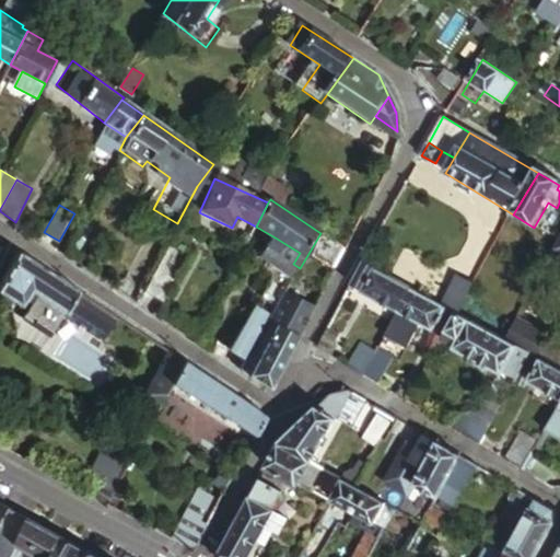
[(310,252),(336,266),(347,246),(323,231),(321,233),(310,252)]
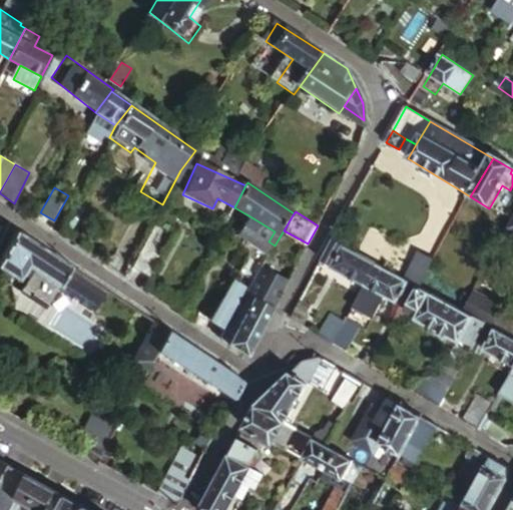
[(275,231),(253,218),(248,229),(269,241),(275,231)]
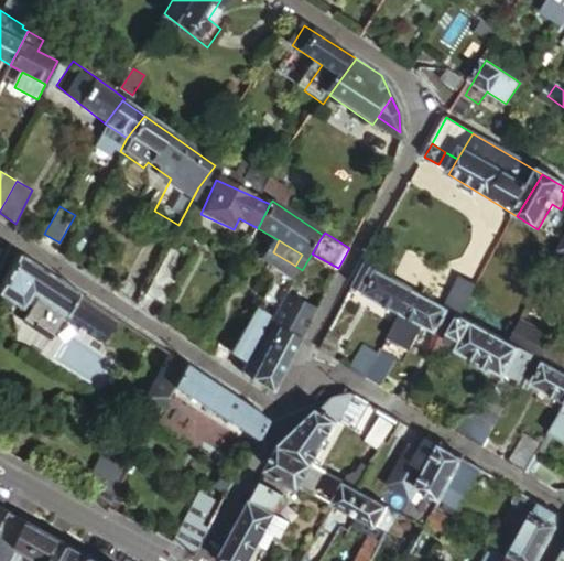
[(192,254),(176,243),(148,289),(164,299),(192,254)]
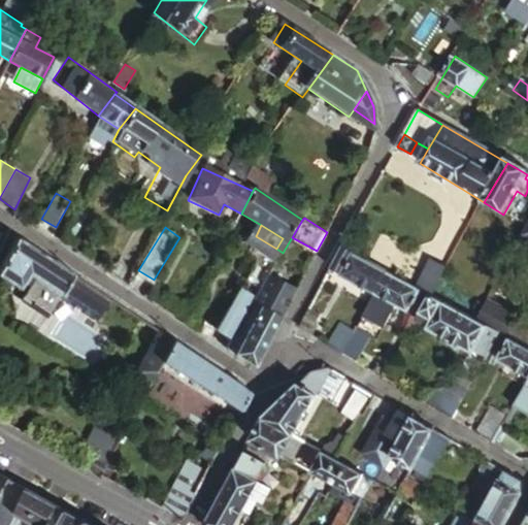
[(17,238),(0,268),(0,276),(19,289),(15,294),(48,315),(54,308),(73,277),(17,238)]
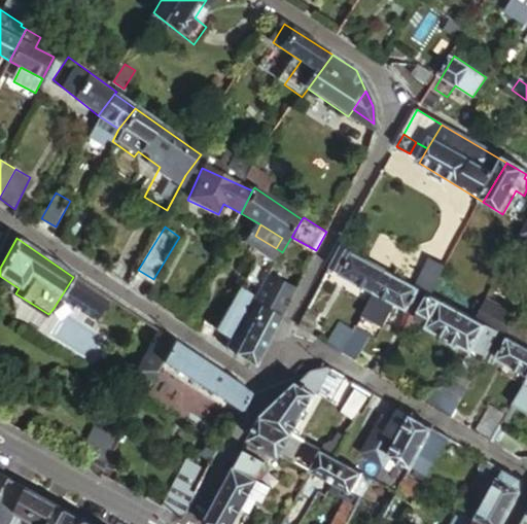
[(385,271),(342,247),(330,268),(373,292),(385,271)]
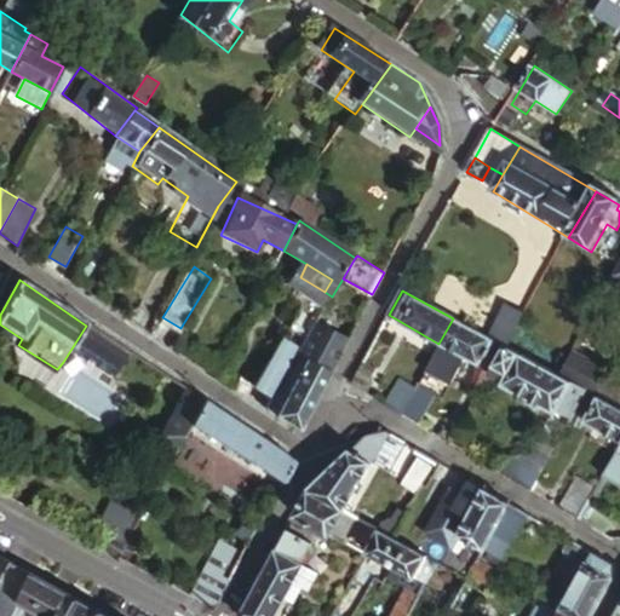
[(507,344),(526,314),(506,303),(492,330),(489,333),(507,344)]
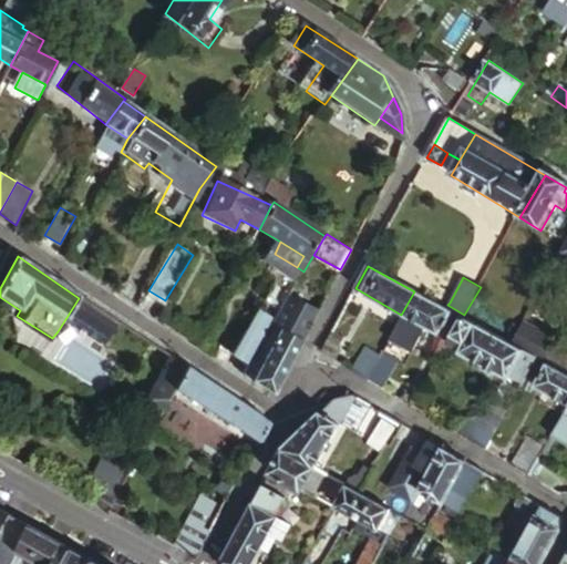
[(445,342),(459,317),(414,291),(401,315),(434,334),(430,341),(432,352),(437,356),(445,342)]
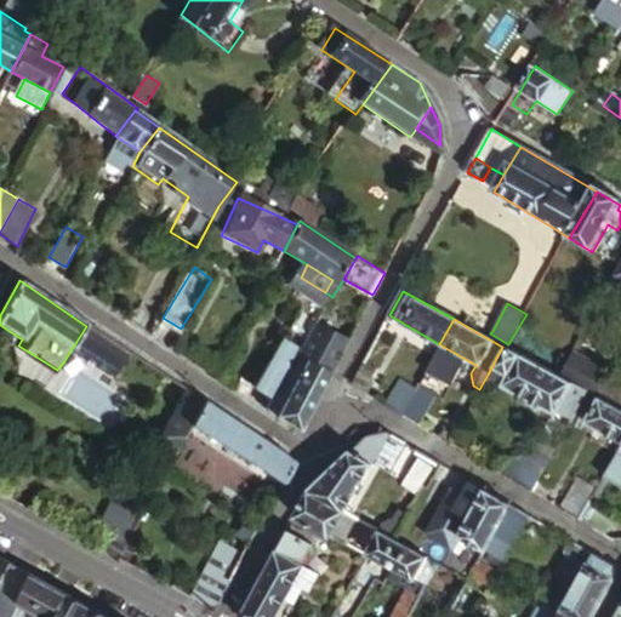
[(266,409),(297,430),(348,341),(318,320),(308,338),(272,399),(266,409)]
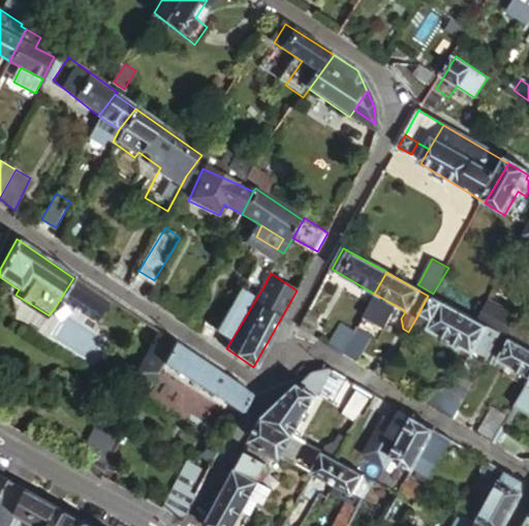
[(73,278),(54,309),(90,332),(96,322),(110,302),(73,278)]
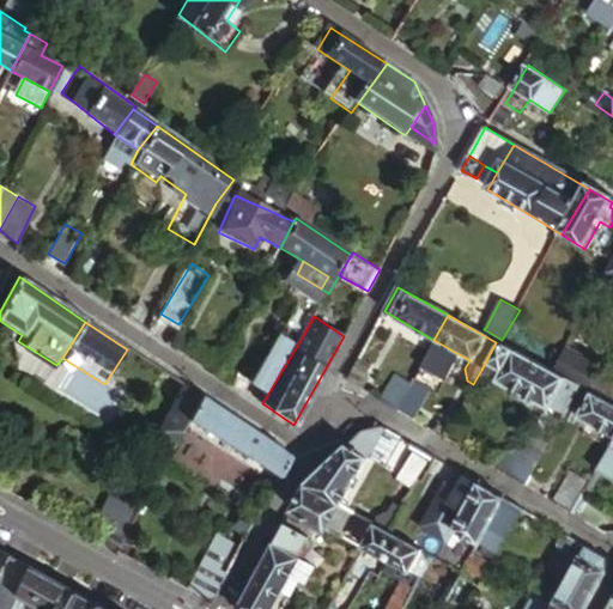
[(304,334),(287,324),(252,383),(268,394),(304,334)]
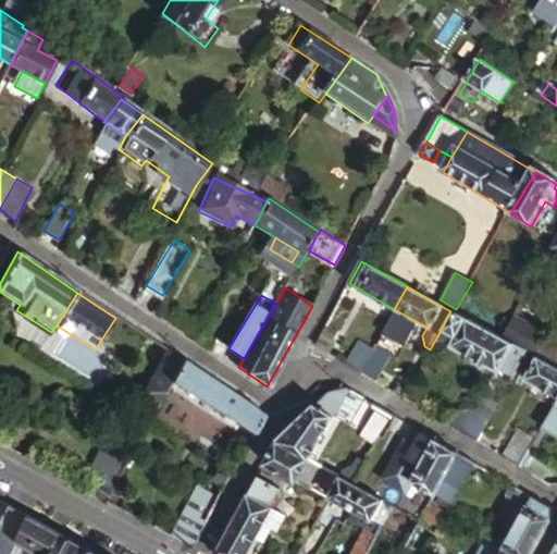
[(527,349),(544,319),(523,308),(506,337),(527,349)]
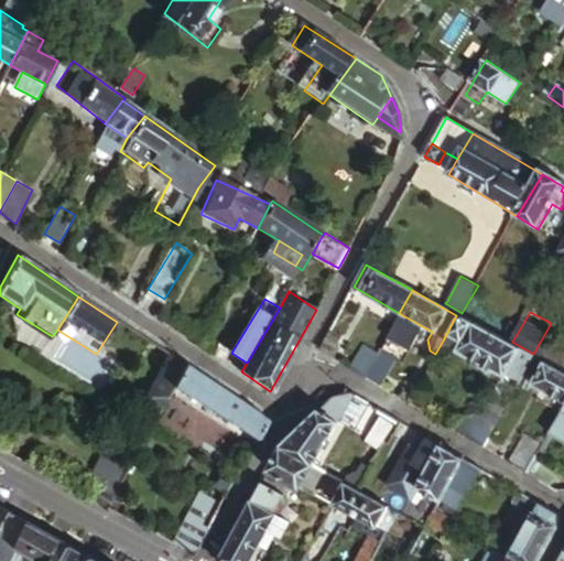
[(530,355),(459,316),(456,315),(443,341),(455,348),(454,351),(498,377),(499,375),(511,383),(513,384),(530,355)]
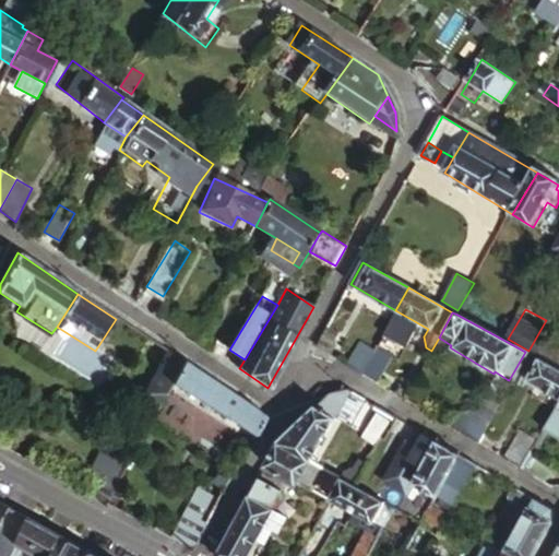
[(153,344),(116,319),(102,341),(111,347),(106,354),(133,371),(153,344)]
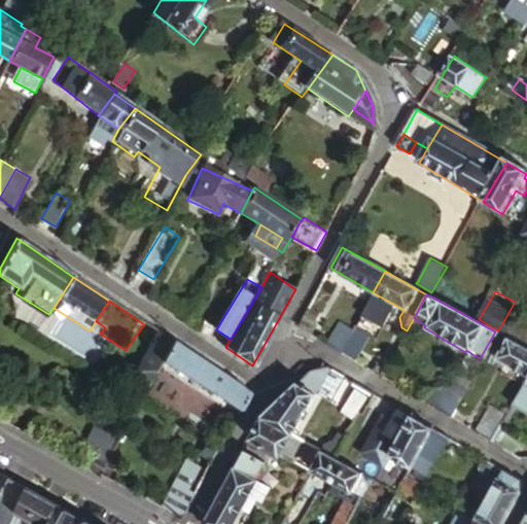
[(526,332),(526,309),(515,302),(498,330),(521,343),(526,332)]
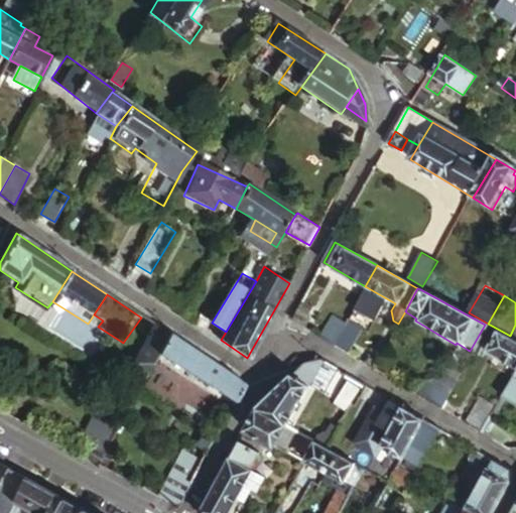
[(310,307),(301,302),(290,323),(301,330),(307,319),(306,314),(310,307)]
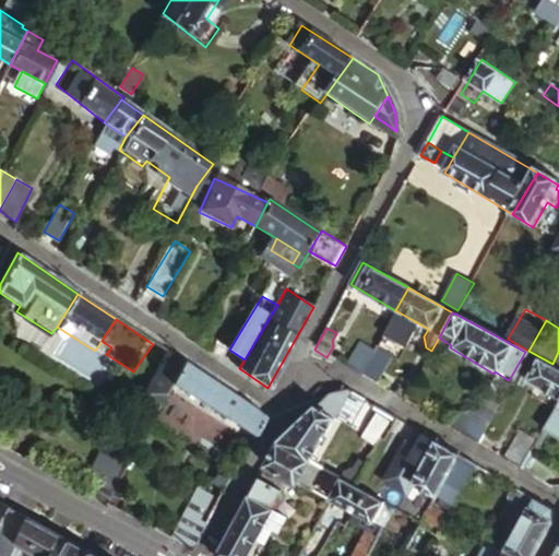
[(360,343),(346,368),(360,376),(375,351),(360,343)]
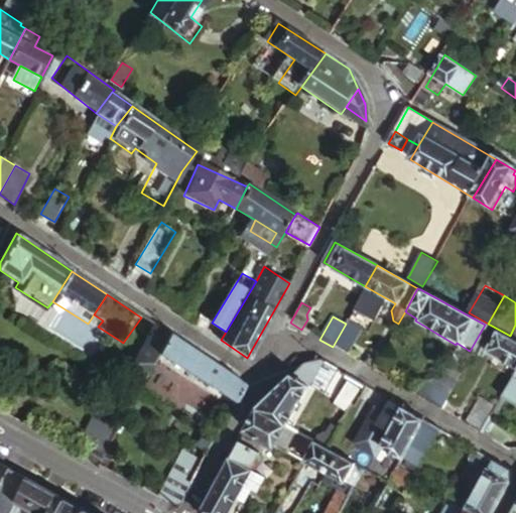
[(346,324),(333,347),(346,355),(362,328),(348,321),(346,324)]
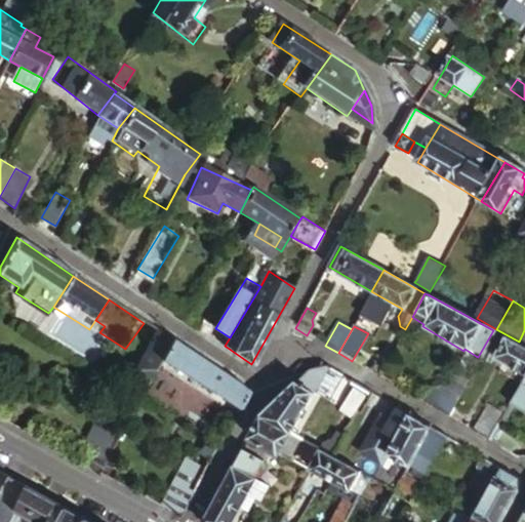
[(516,379),(524,359),(524,347),(493,330),(478,357),(476,356),(474,361),(483,367),(486,362),(516,379)]
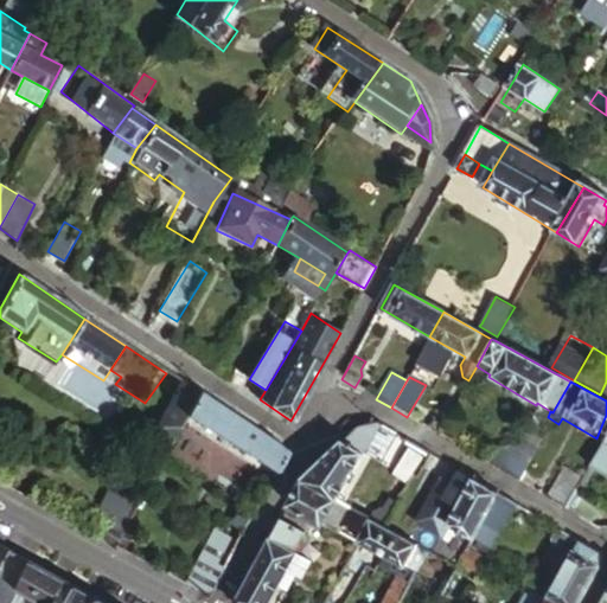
[(148,451),(163,460),(185,419),(198,395),(181,384),(155,430),(159,432),(148,451)]
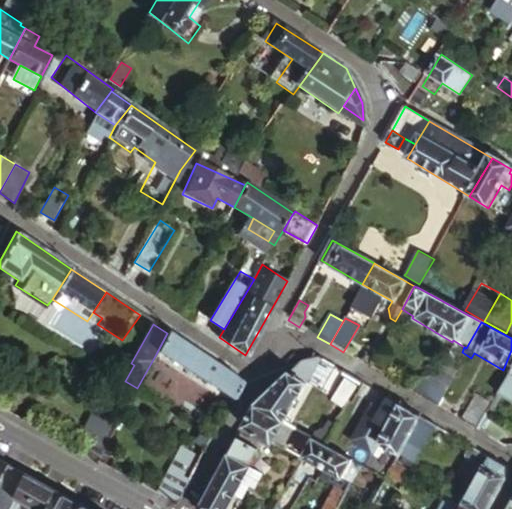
[(167,333),(156,354),(231,405),(243,384),(167,333)]
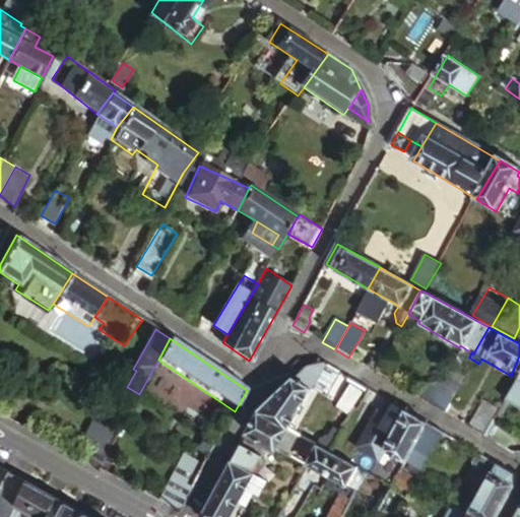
[(519,356),(511,376),(500,398),(514,406),(519,395),(519,356)]
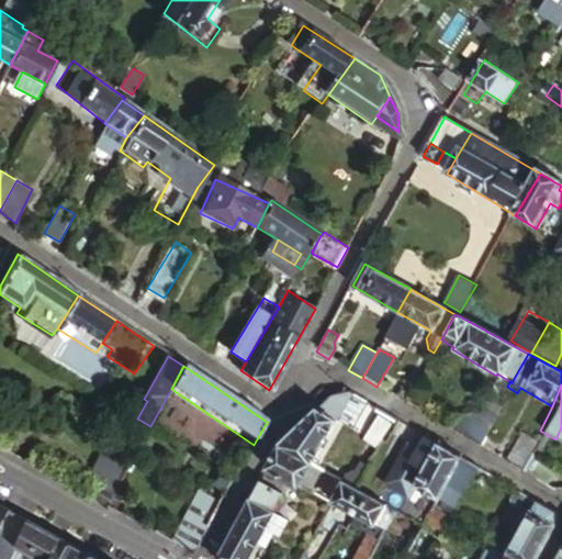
[(450,425),(448,428),(481,448),(504,393),(490,386),(476,414),(450,425)]
